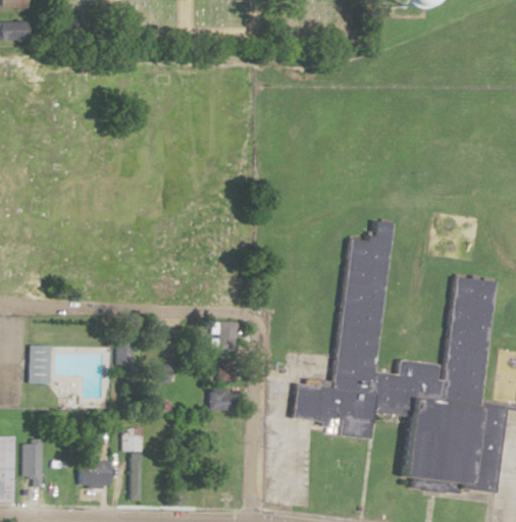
[(0,39),(27,40),(27,20),(0,20),(0,39)]
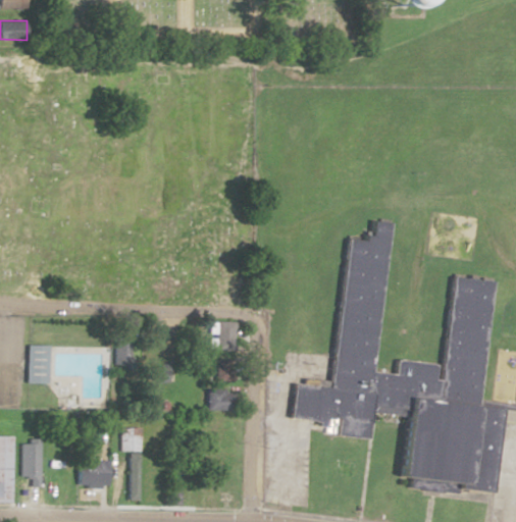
[(392,225),(376,223),(374,237),(368,237),(367,244),(350,242),(336,357),(331,389),(296,384),(292,417),(316,420),(325,433),(371,439),(374,412),(379,413),(410,417),(403,475),(415,476),(414,487),(439,490),(459,493),(460,489),(492,493),(502,410),(515,411),(515,403),(481,399),(496,282),(455,277),(442,379),(437,379),(440,364),(399,359),(397,375),(373,372),(392,225)]
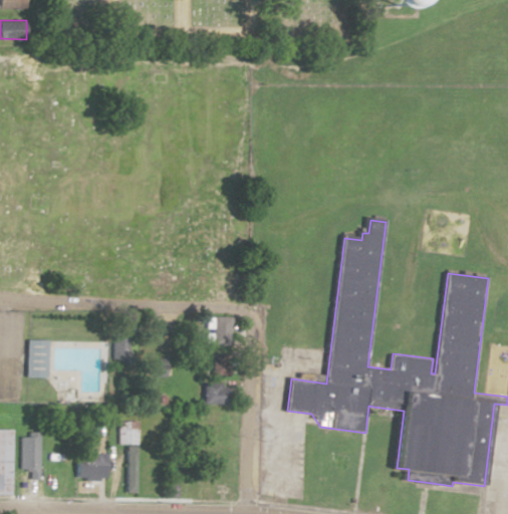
[(235,345),(235,317),(211,317),(211,345),(235,345)]
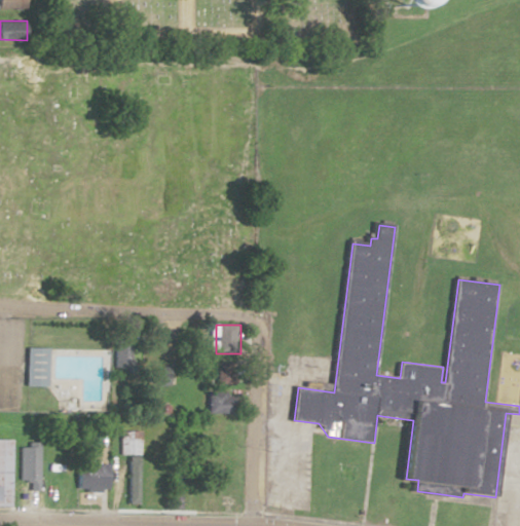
[(136,368),(136,340),(119,340),(119,368),(136,368)]
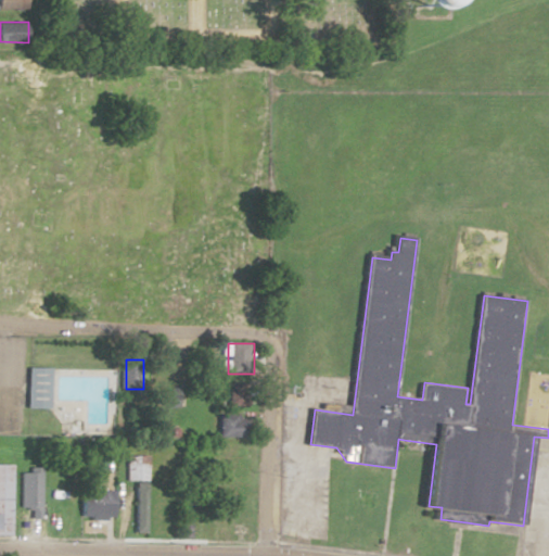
[(30,367),(30,408),(53,409),(54,368),(30,367)]
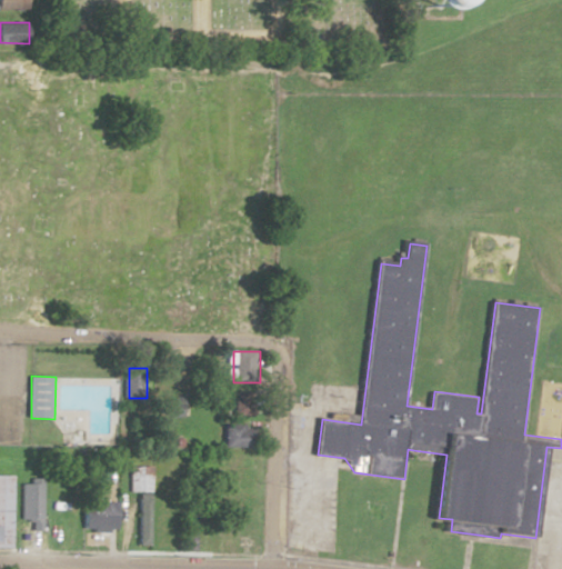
[(258,393),(239,393),(239,416),(258,416),(258,393)]
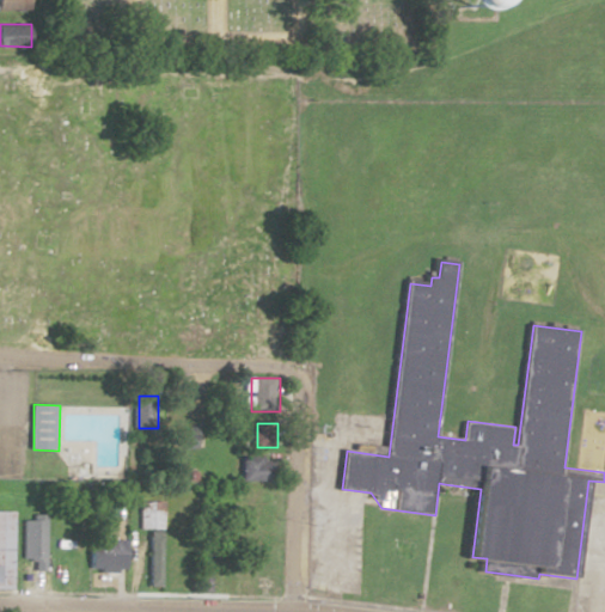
[(202,428),(172,428),(172,448),(202,448),(202,428)]
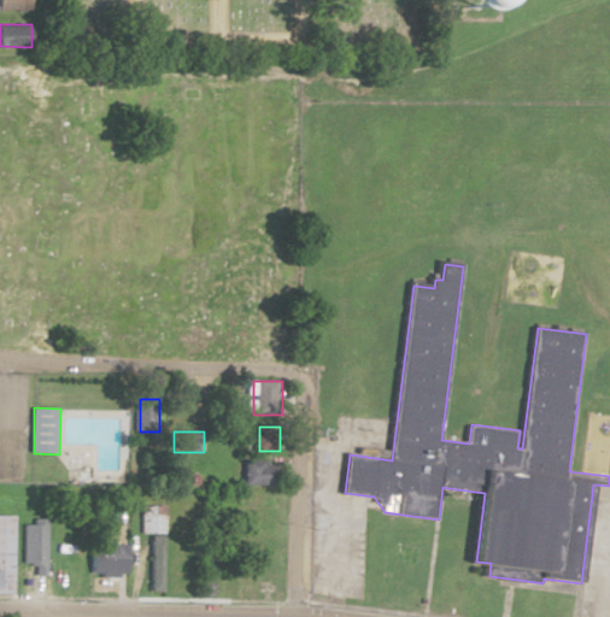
[(250,486),(280,486),(280,460),(250,460),(250,486)]
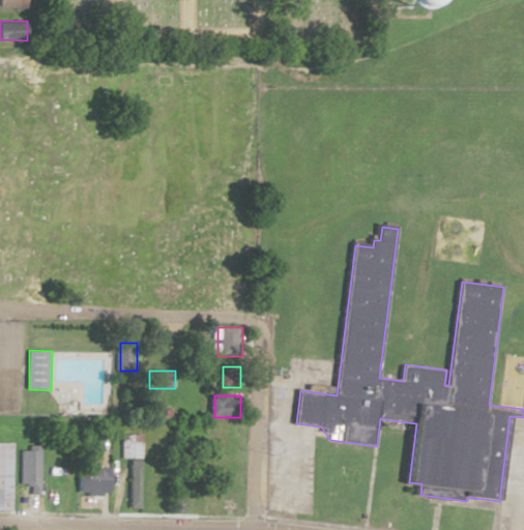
[(126,459),(146,459),(146,434),(126,434),(126,459)]
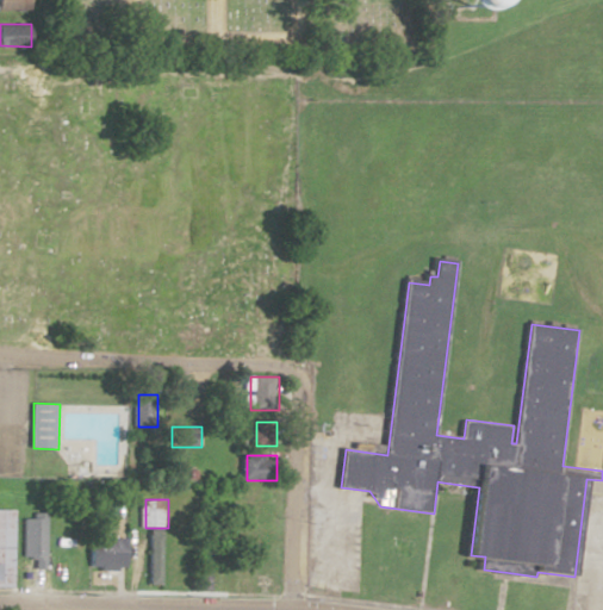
[(18,510),(0,509),(0,587),(18,589),(18,510)]
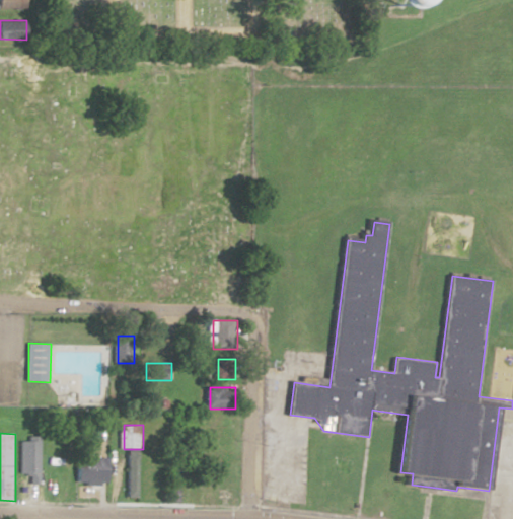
[(141,451),(131,451),(131,498),(141,498),(141,451)]
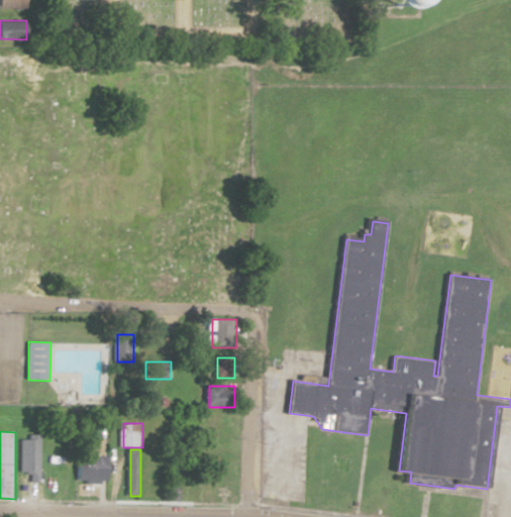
[(161,454),(145,454),(145,490),(160,490),(161,454)]
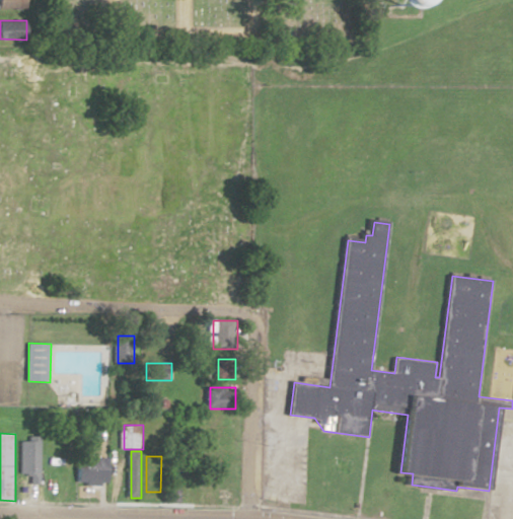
[(81,485),(111,485),(111,458),(81,457),(81,485)]
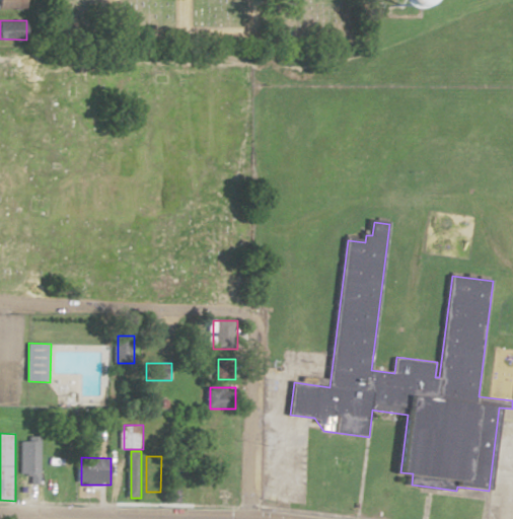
[(182,469),(173,469),(173,503),(184,503),(182,469)]
